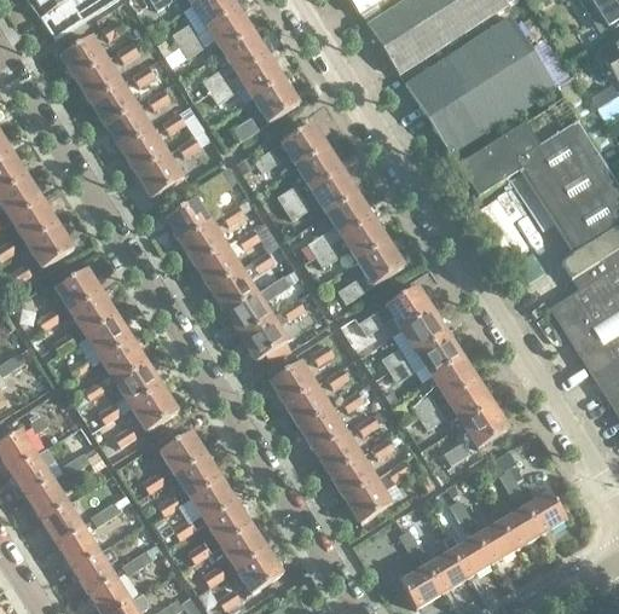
[(27,0),(34,10),(36,7),(41,16),(55,9),(69,30),(116,0),(27,0)]
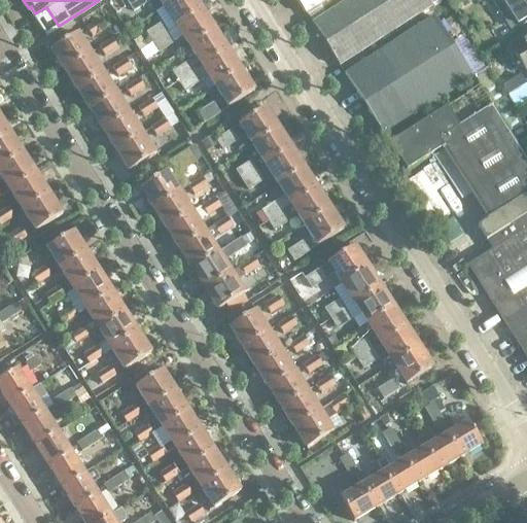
[(128,0),(134,9),(148,0),(161,0),(164,4),(170,0),(128,0)]
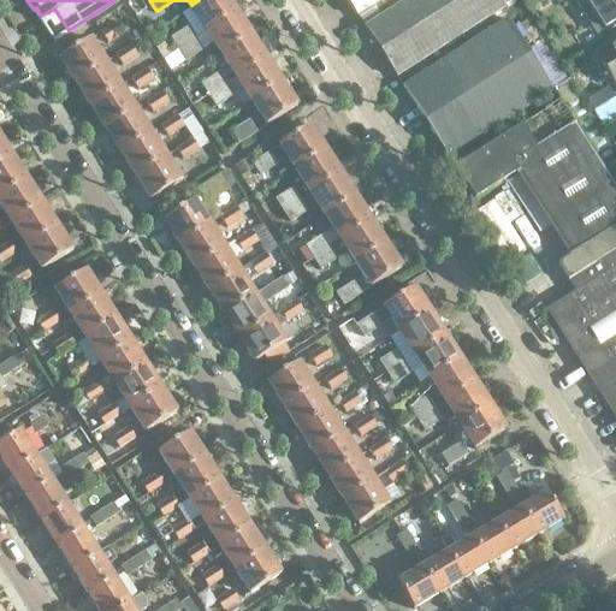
[(199,0),(191,5),(206,28),(237,9),(231,0),(199,0)]
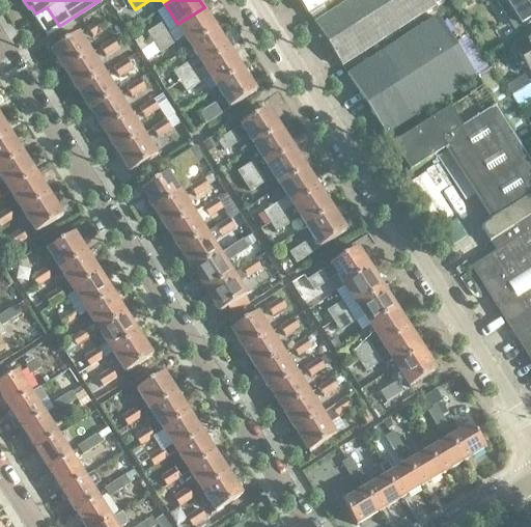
[(301,0),(308,10),(325,0),(301,0)]
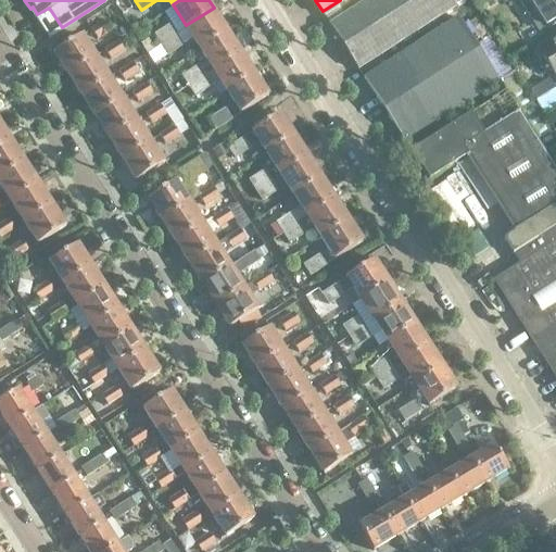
[(358,67),(457,4),(463,0),(363,0),(329,22),(358,67)]
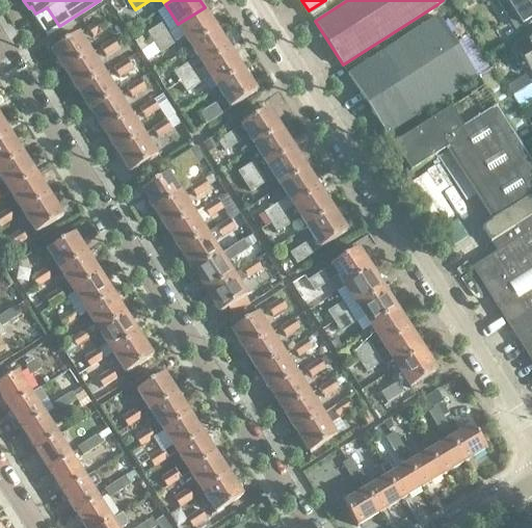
[(509,0),(512,5),(499,15),(505,24),(519,16),(524,24),(531,19),(531,0),(509,0)]
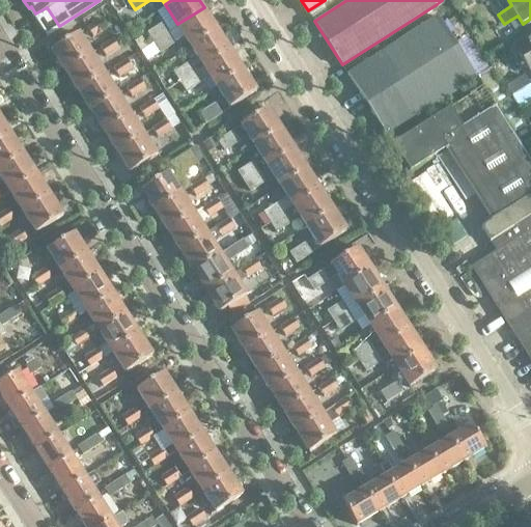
[(177,24),(169,29),(154,39),(161,50),(176,40),(176,39),(184,34),(191,45),(217,28),(204,7),(177,24)]
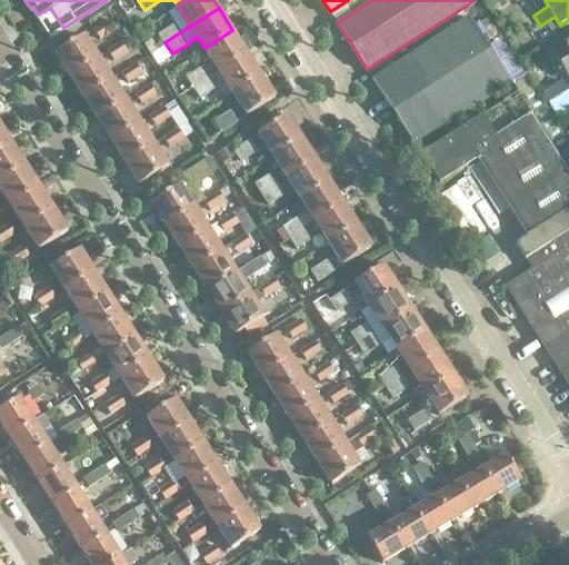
[(413,144),(511,81),(513,86),(517,91),(421,152),(440,182),(479,157),(528,235),(515,243),(525,258),(568,229),(568,132),(565,128),(541,92),(527,69),(525,71),(488,15),(475,25),(468,15),(371,77),(413,144)]
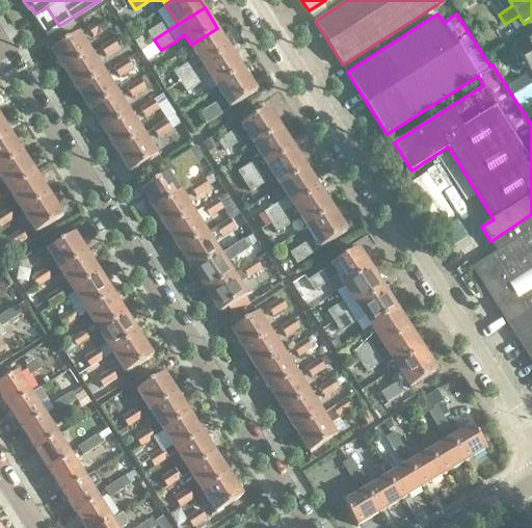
[(94,34),(107,26),(102,17),(87,25),(94,34)]
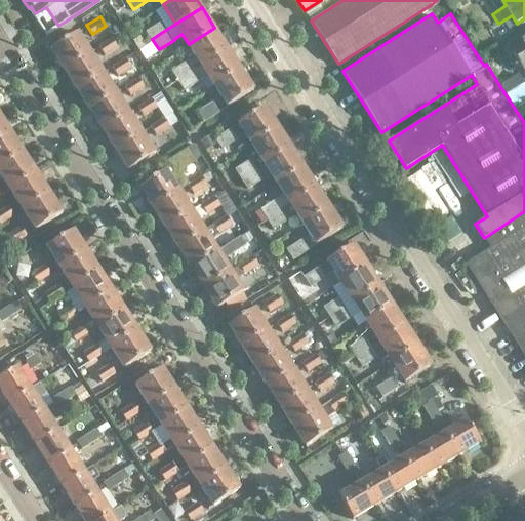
[(146,30),(152,39),(167,29),(161,19),(146,30)]
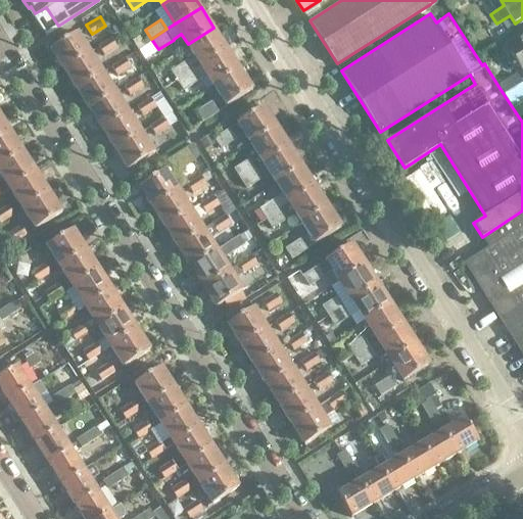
[(177,79),(226,47),(214,28),(188,44),(194,54),(171,69),(177,79)]
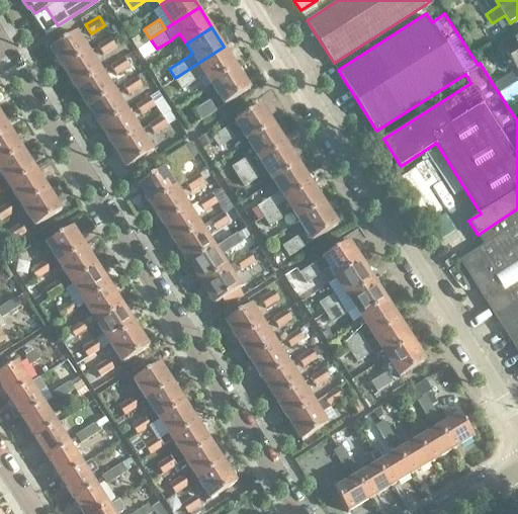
[(51,47),(64,68),(90,51),(77,30),(51,47)]
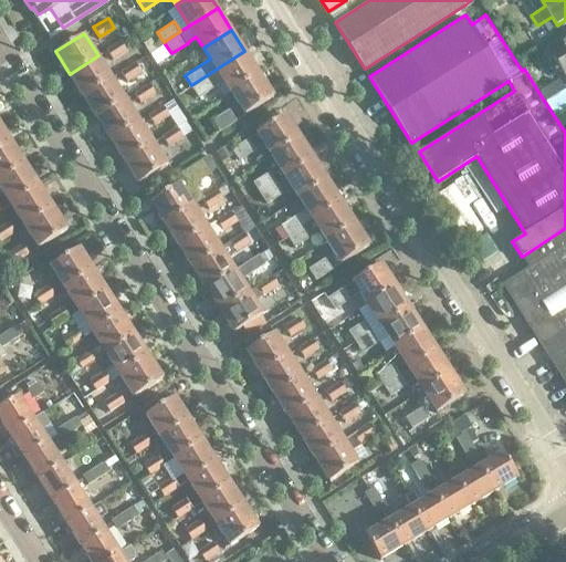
[(113,58),(128,49),(122,39),(106,48),(113,58)]
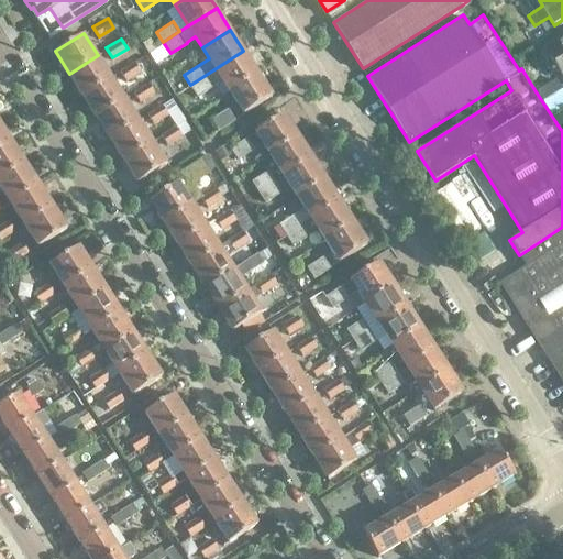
[(164,74),(168,72),(196,52),(194,47),(175,59),(175,58),(159,68),(164,74)]
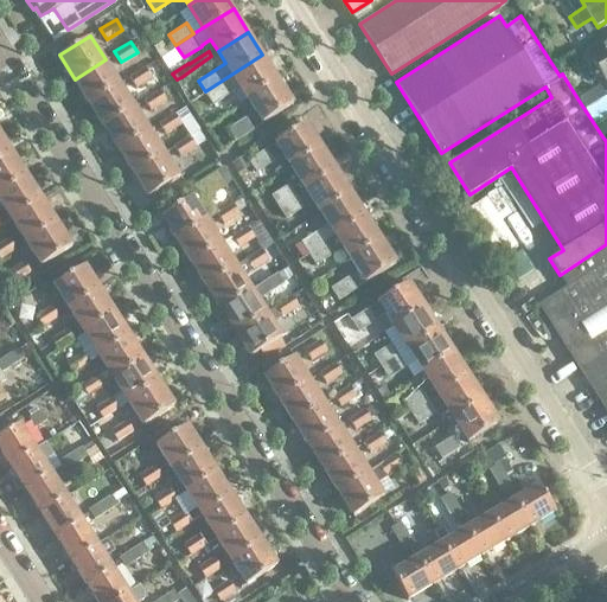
[(247,97),(278,77),(262,55),(205,91),(212,103),(240,85),(247,97)]
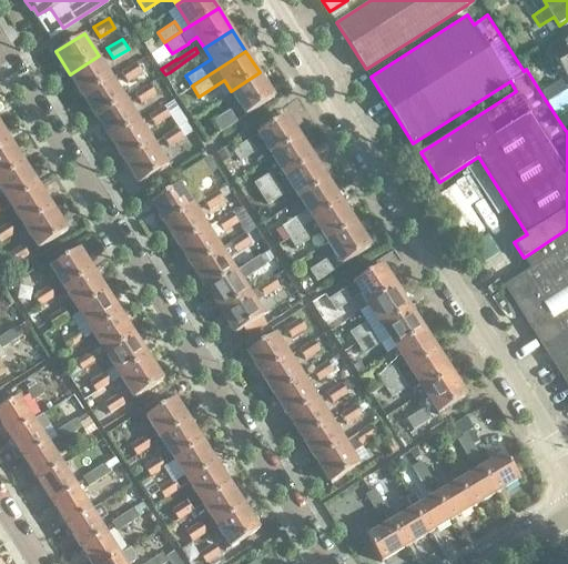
[(99,56),(70,74),(84,96),(112,78),(99,56)]
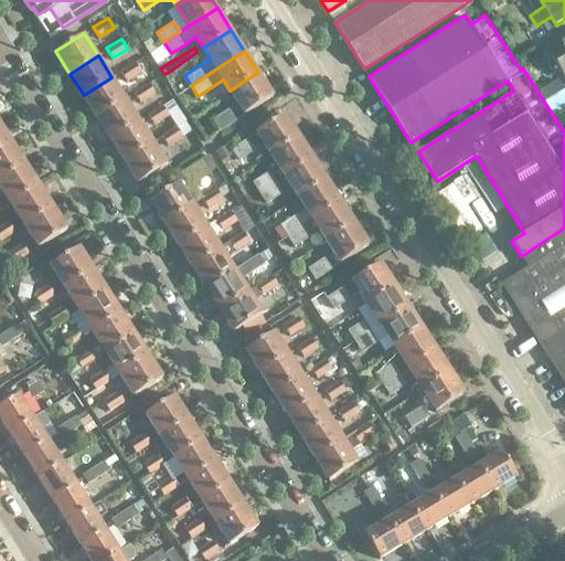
[(127,80),(141,71),(136,60),(120,70),(127,80)]
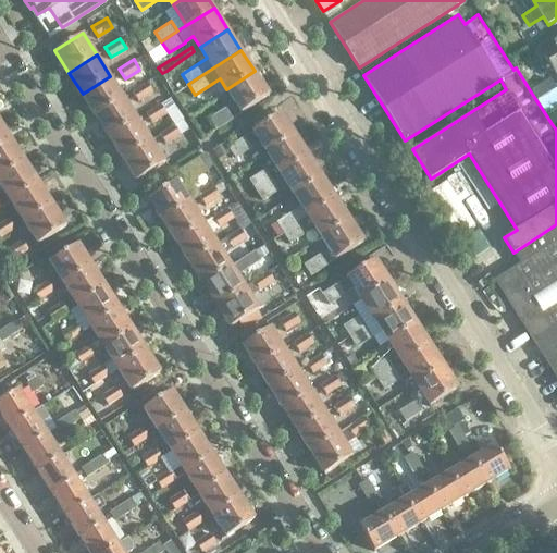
[(226,89),(234,100),(240,111),(269,93),(255,71),(226,89)]
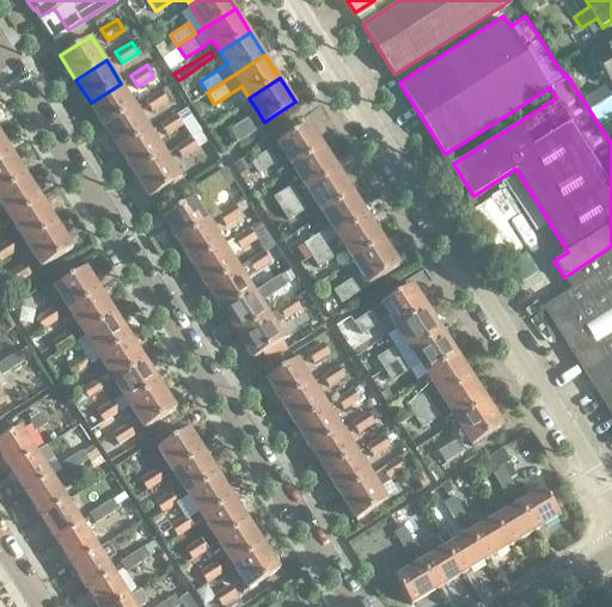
[(121,84),(91,103),(105,127),(136,106),(121,84)]
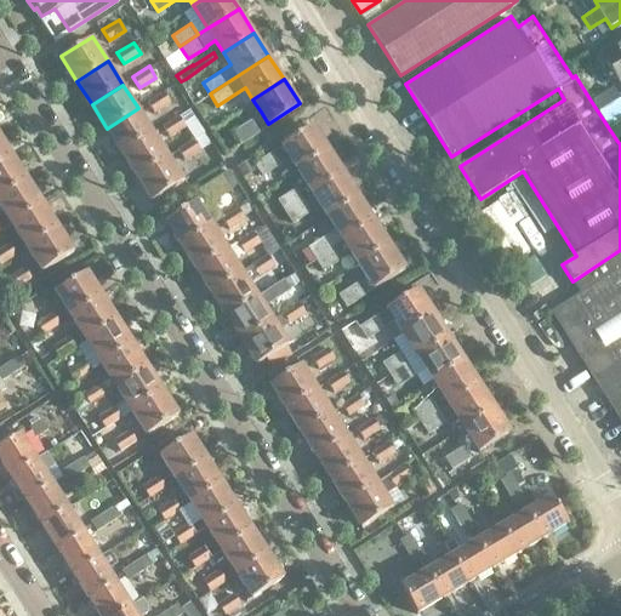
[(153,110),(170,101),(163,89),(147,100),(153,110)]
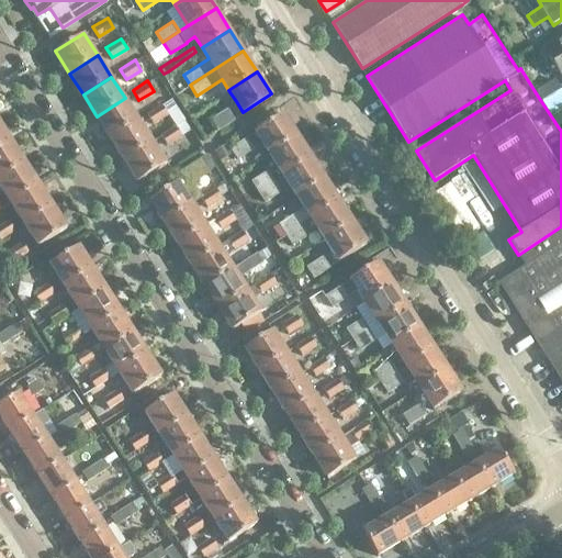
[(125,98),(97,116),(111,137),(139,120),(125,98)]
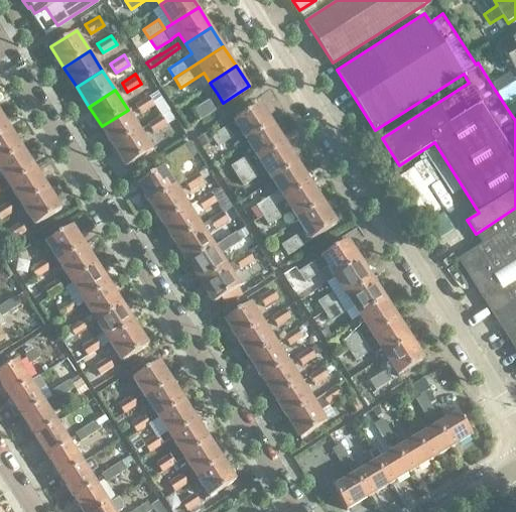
[(223,103),(217,93),(194,108),(201,118),(216,109),(216,108),(223,103)]
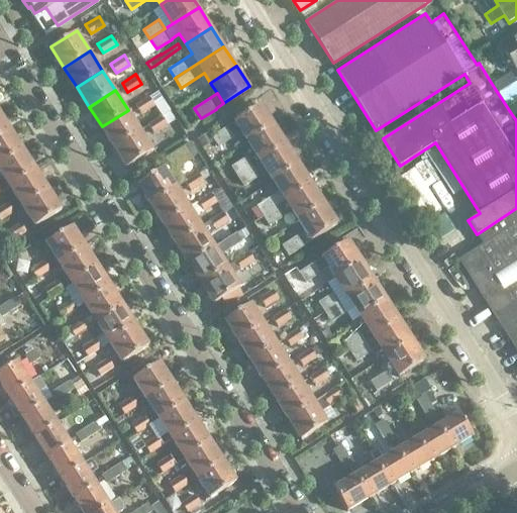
[(141,112),(154,104),(149,94),(135,103),(141,112)]
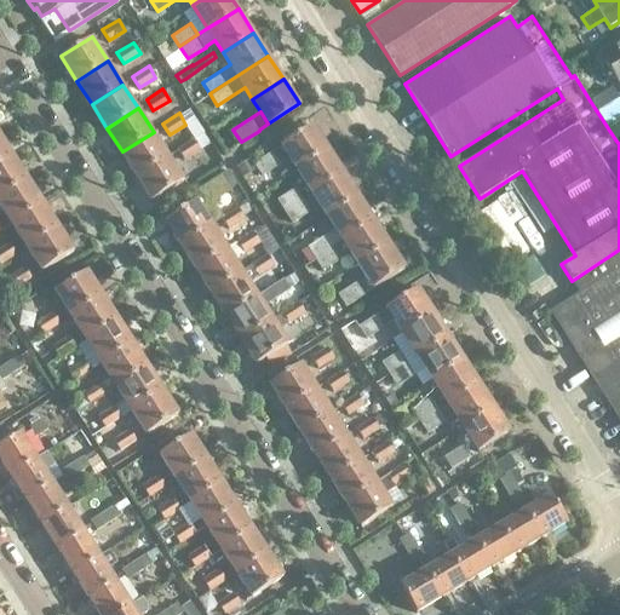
[(282,144),(297,168),(328,149),(313,125),(282,144)]
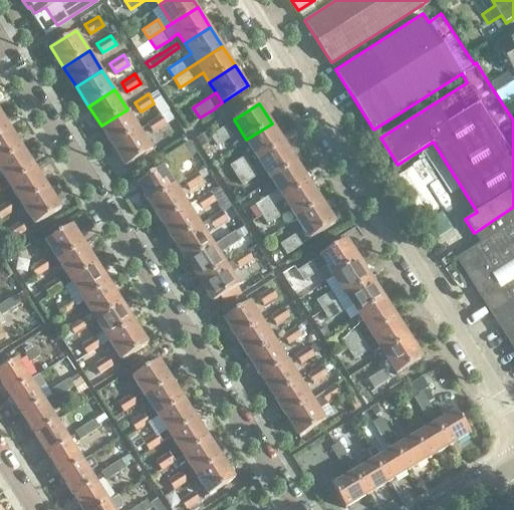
[(0,108),(0,107),(0,136),(12,128),(0,108)]
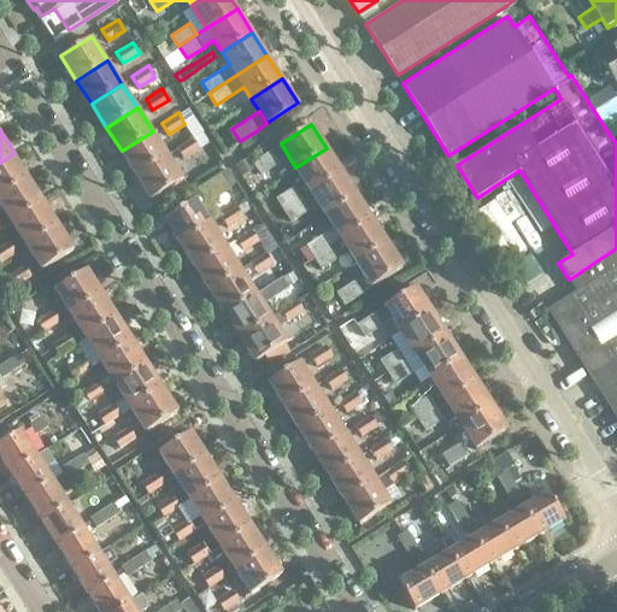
[(153,131),(122,151),(136,175),(168,154),(153,131)]
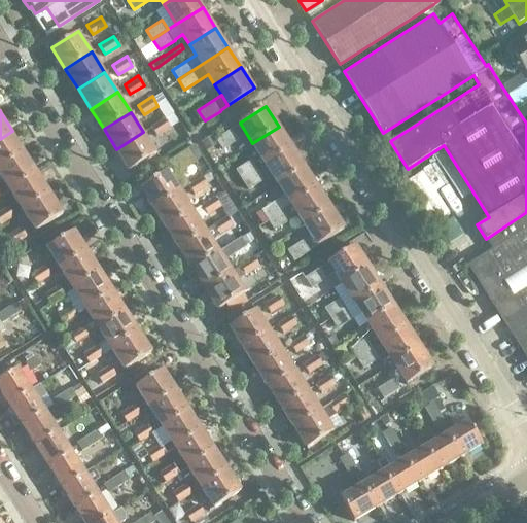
[(156,135),(171,126),(165,116),(150,125),(156,135)]
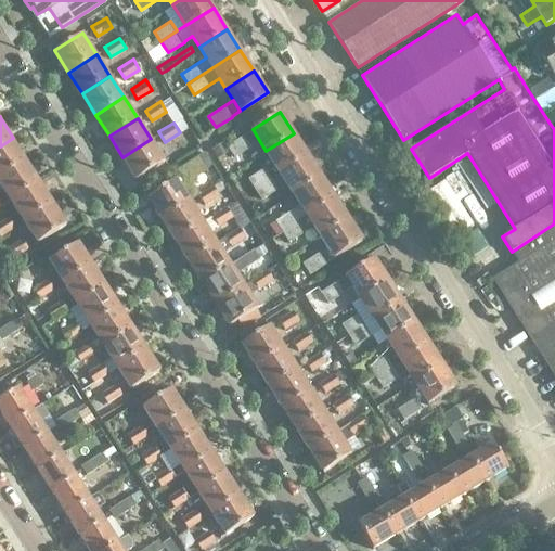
[(294,133),(266,151),(280,171),(307,154),(294,133)]
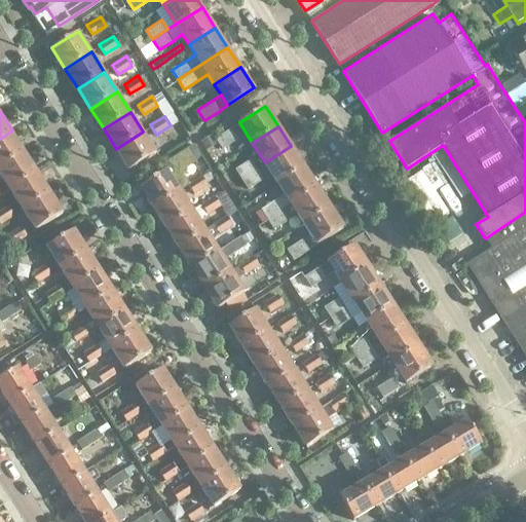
[(223,148),(237,138),(230,127),(216,137),(223,148)]
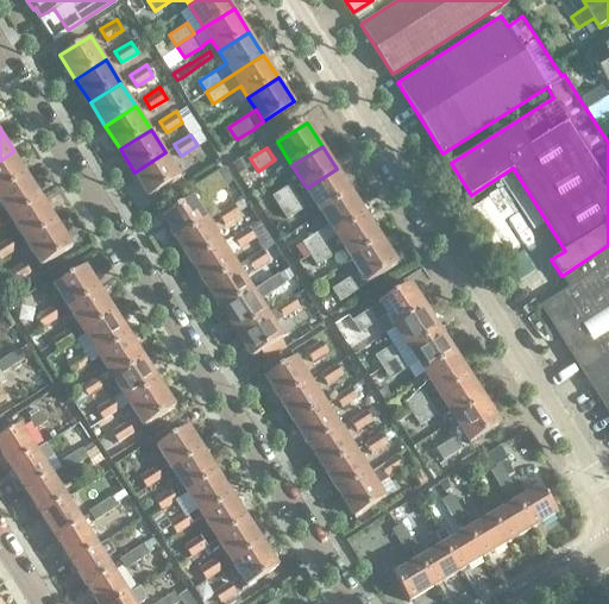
[(14,151),(0,161),(0,193),(30,175),(14,151)]
